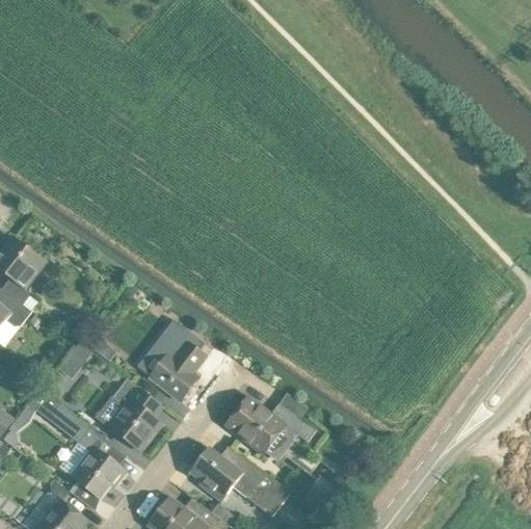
[(23,285),(43,259),(11,235),(0,250),(0,268),(10,276),(1,288),(18,301),(22,305),(32,292),(23,285)]
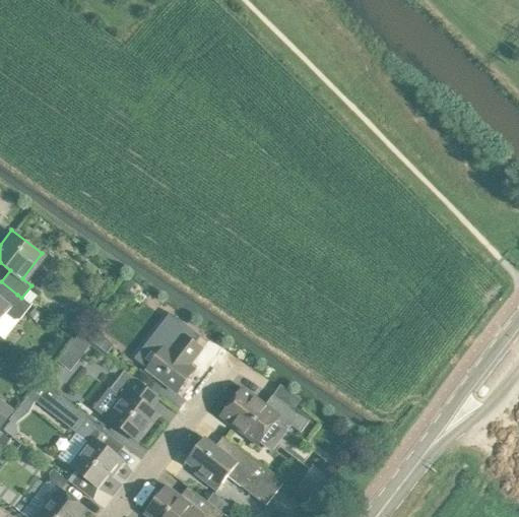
[(17,321),(30,304),(21,298),(17,295),(10,304),(0,296),(0,318),(5,312),(17,321)]
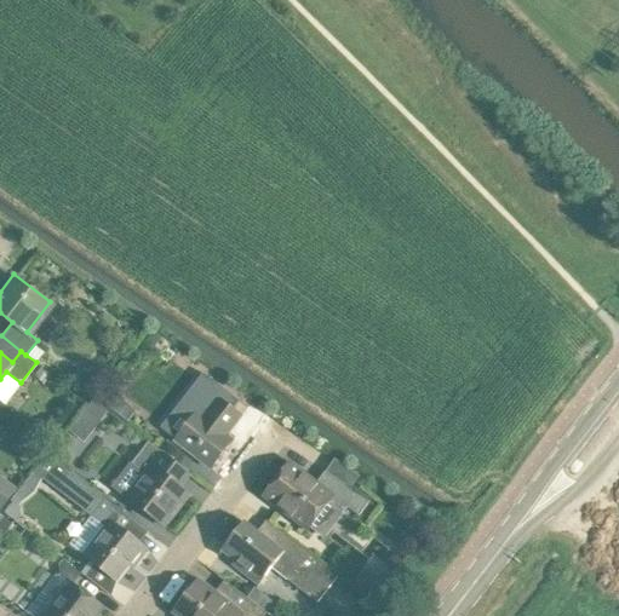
[(39,363),(33,372),(44,380),(50,372),(39,363)]
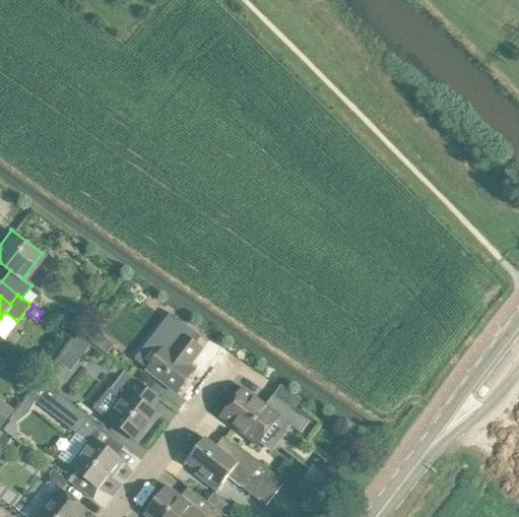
[(160,349),(146,368),(160,379),(176,391),(191,372),(186,368),(201,347),(194,341),(200,334),(170,311),(147,339),(160,349)]
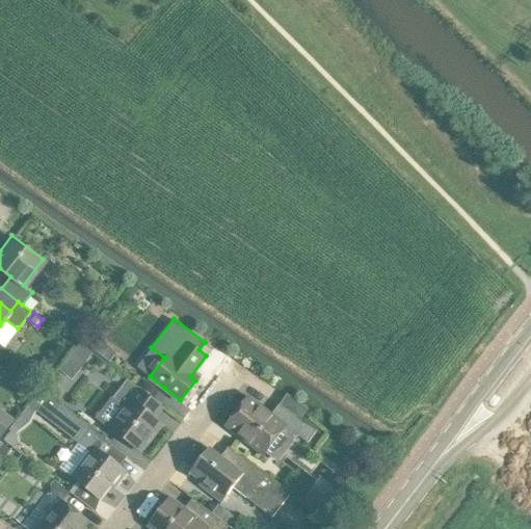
[(116,348),(105,339),(98,349),(109,358),(116,348)]
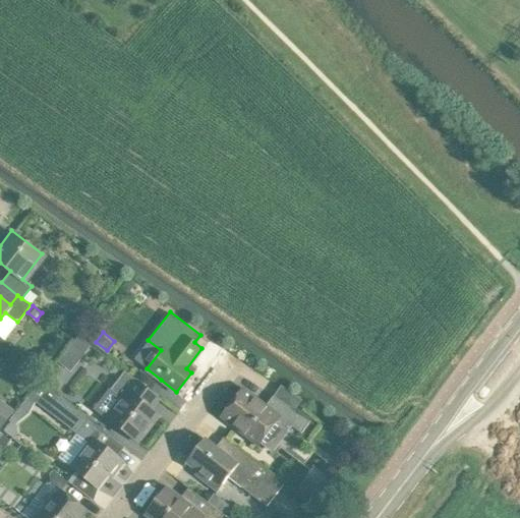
[(51,366),(70,382),(95,350),(75,335),(51,366)]
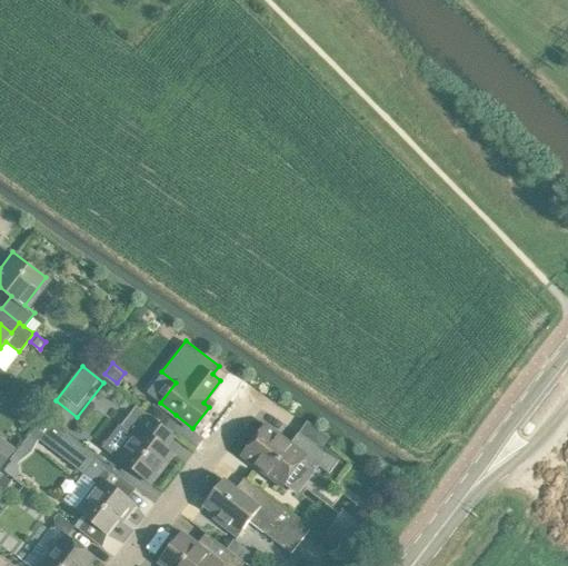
[(173,453),(165,446),(175,434),(136,404),(119,425),(132,435),(117,455),(151,482),(173,453)]
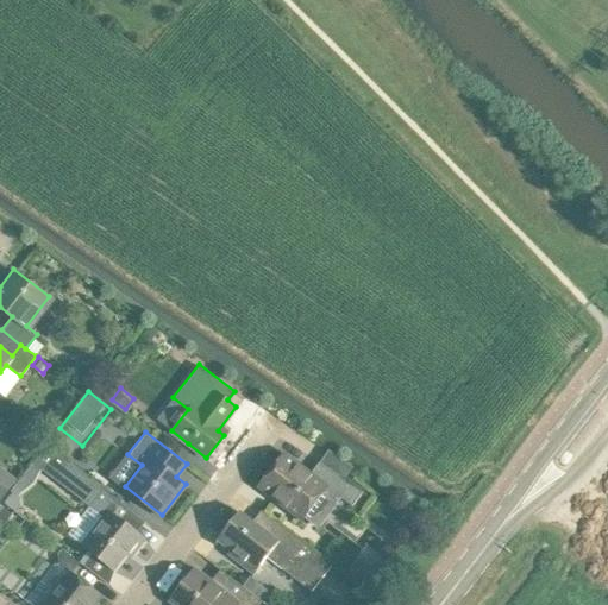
[(135,550),(144,537),(132,528),(142,517),(46,445),(32,461),(102,516),(81,543),(113,568),(130,547),(135,550)]
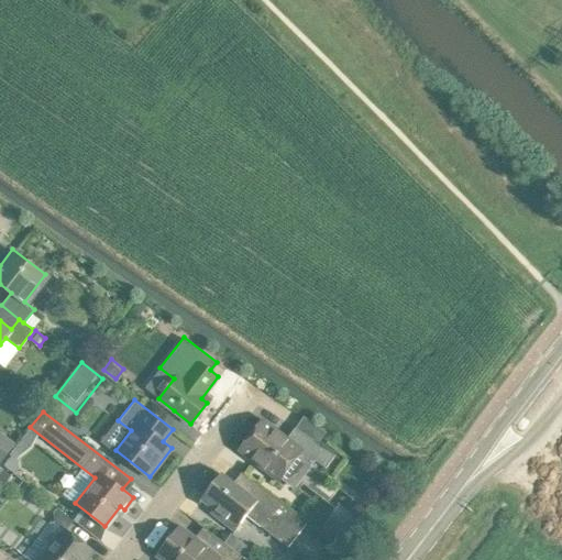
[(278,480),(297,456),(309,464),(315,459),(324,467),(333,453),(295,426),(286,437),(262,418),(239,449),(278,480)]
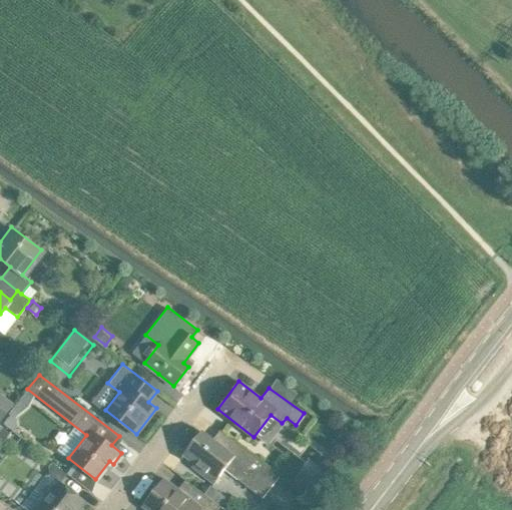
[(0,424),(10,412),(0,404),(0,424)]
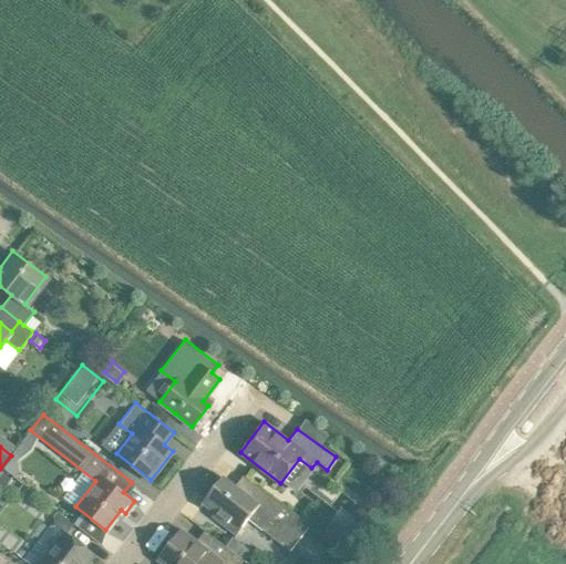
[(11,457),(3,467),(14,474),(18,470),(17,460),(11,457)]
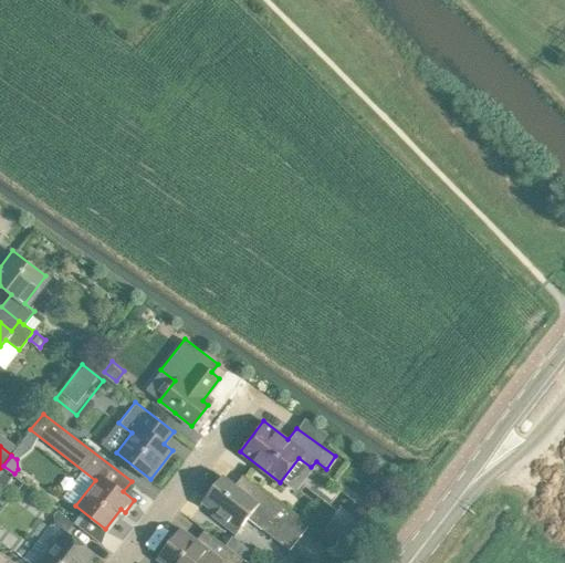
[(10,477),(0,468),(0,489),(10,477)]
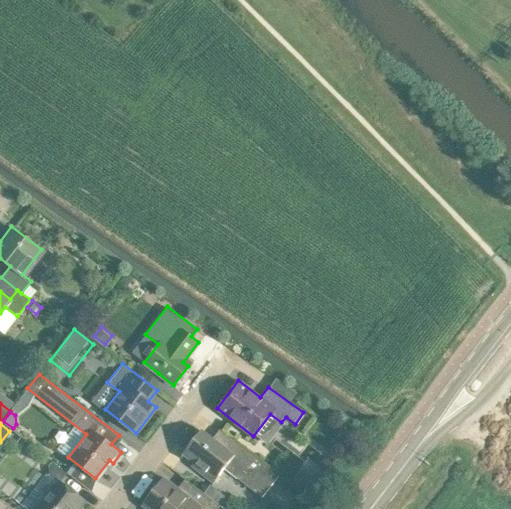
[(278,473),(255,456),(224,432),(217,442),(200,429),(181,454),(192,462),(190,465),(213,483),(224,468),(260,497),(278,473)]
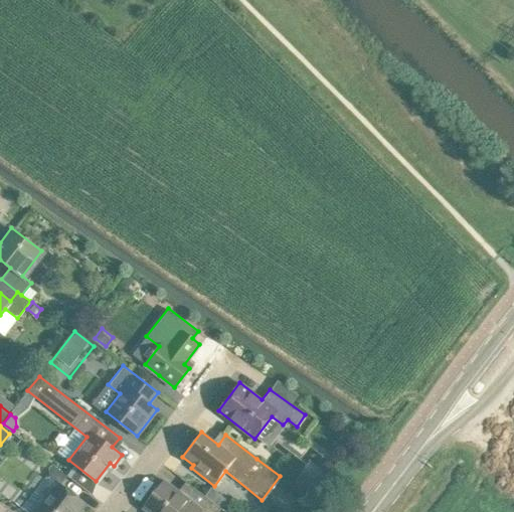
[(52,464),(48,470),(49,477),(58,484),(59,483),(66,475),(52,464)]
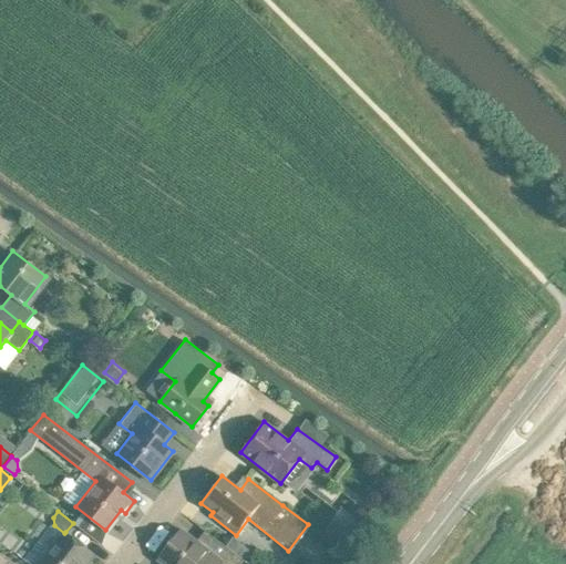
[(336,518),(323,532),(338,544),(350,529),(336,518)]
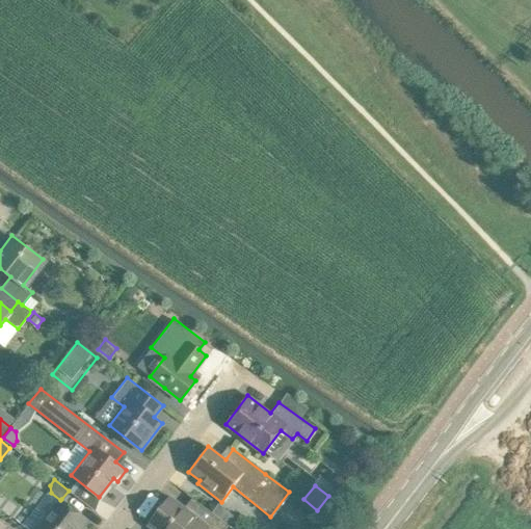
[(48,491),(23,524),(29,528),(80,528),(87,520),(61,499),(60,500),(51,493),(48,491)]
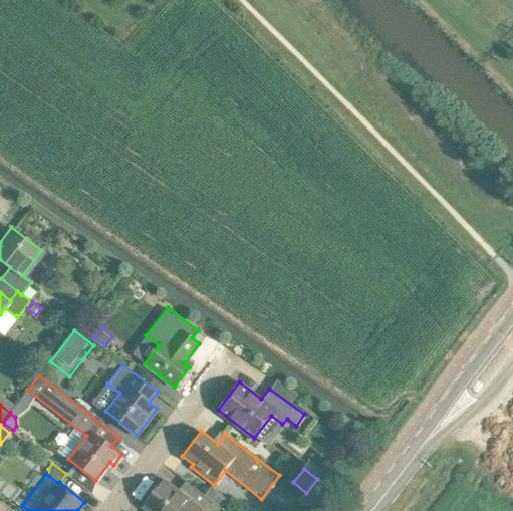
[(218,510),(221,507),(192,484),(185,494),(164,479),(143,506),(148,510),(218,510)]
